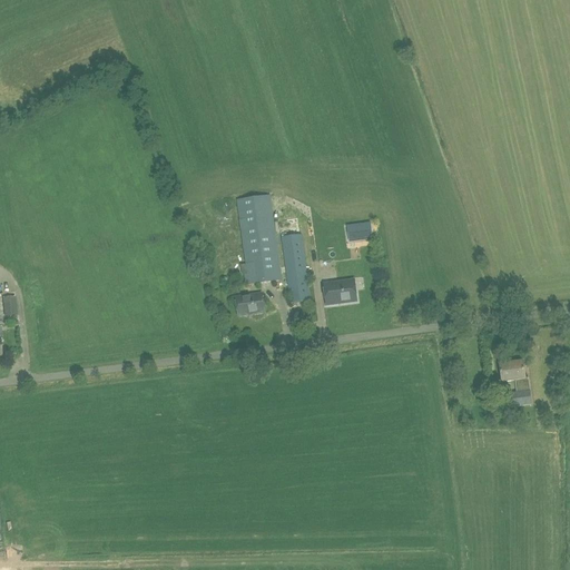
[(282,281),(269,196),(238,200),(249,285),(282,281)]
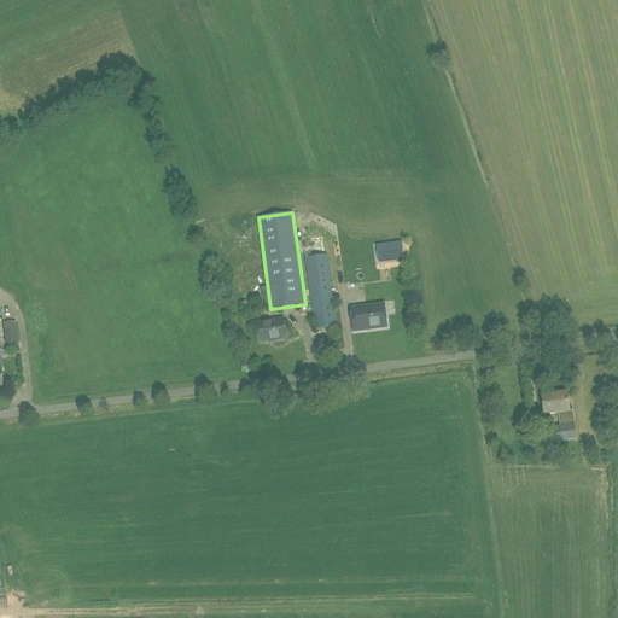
[(377,244),(379,262),(403,258),(401,240),(377,244)]
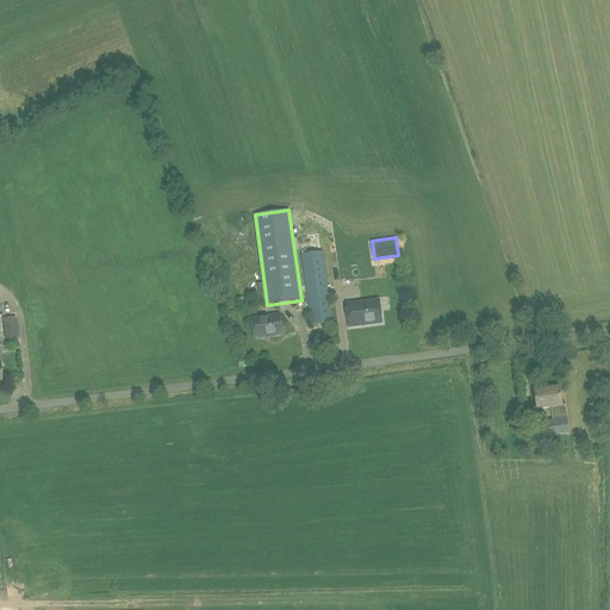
[(322,251),(303,254),(312,325),(332,322),(322,251)]
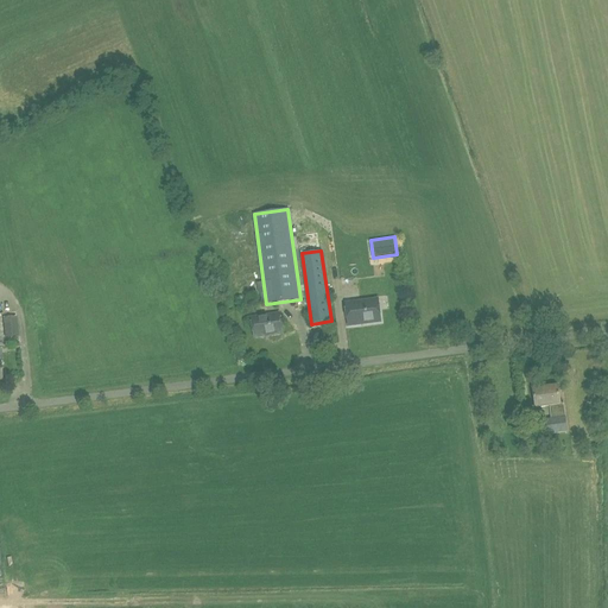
[(380,321),(378,299),(346,304),(348,325),(380,321)]
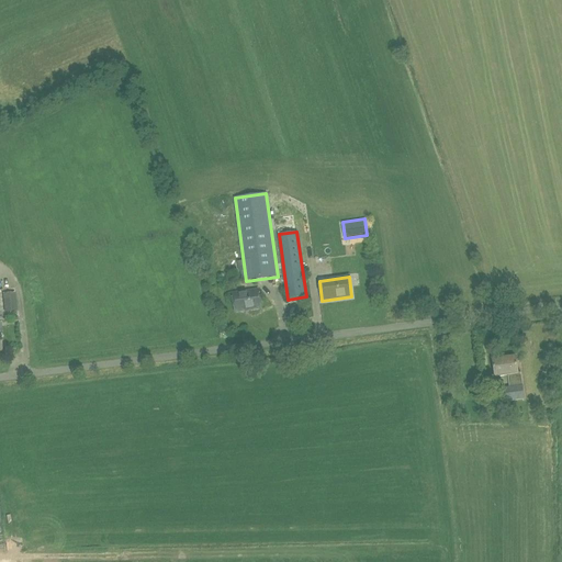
[(1,291),(2,308),(20,308),(19,291),(1,291)]
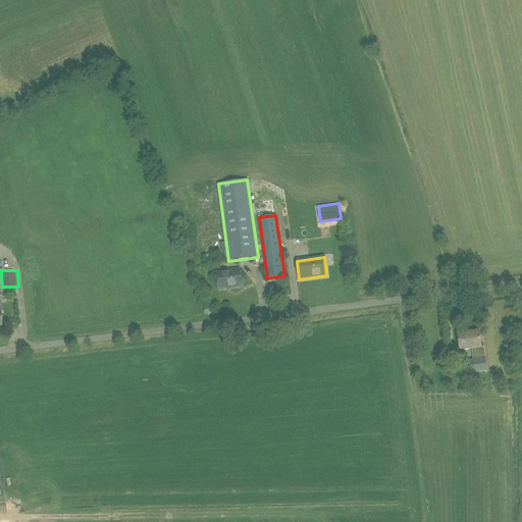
[(217,273),(219,290),(243,286),(241,270),(217,273)]
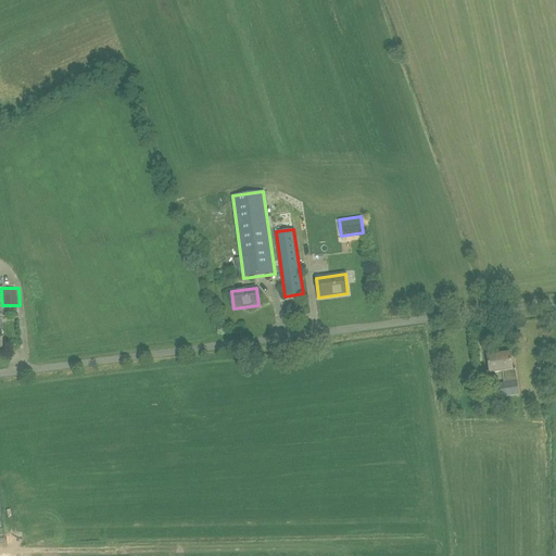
[(496,384),(497,397),(519,395),(516,369),(513,369),(510,353),(488,355),(490,374),(503,371),(505,383),(496,384)]
